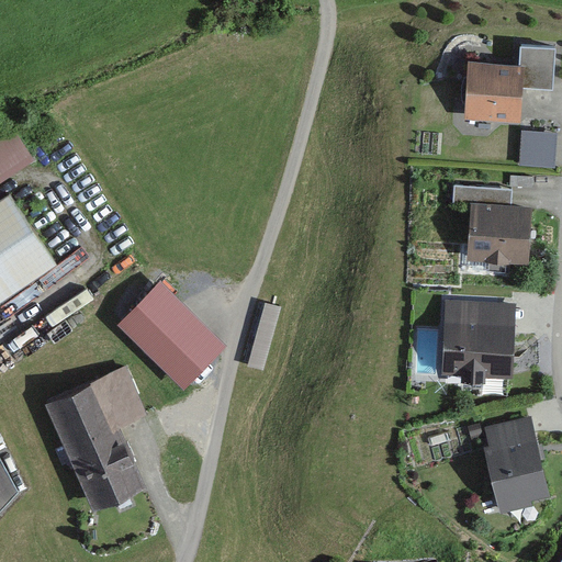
[(517,71),(457,68),(456,120),(515,122),(517,71)]
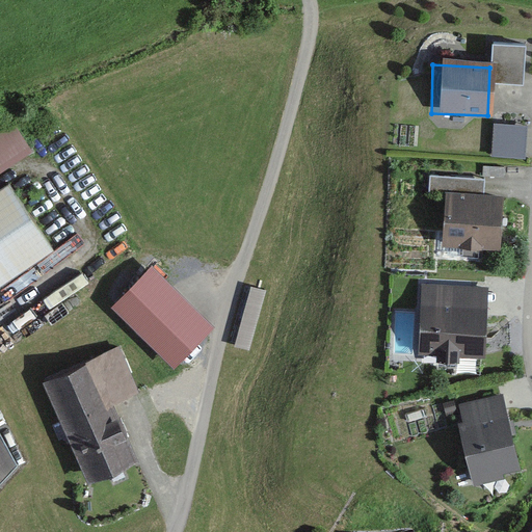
[(525,157),(525,123),(491,122),(491,156),(525,157)]
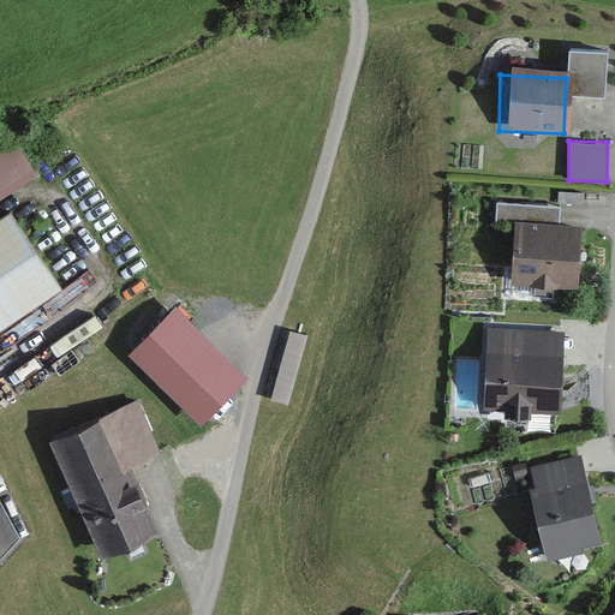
[(19,151),(0,163),(0,199),(35,178),(19,151)]
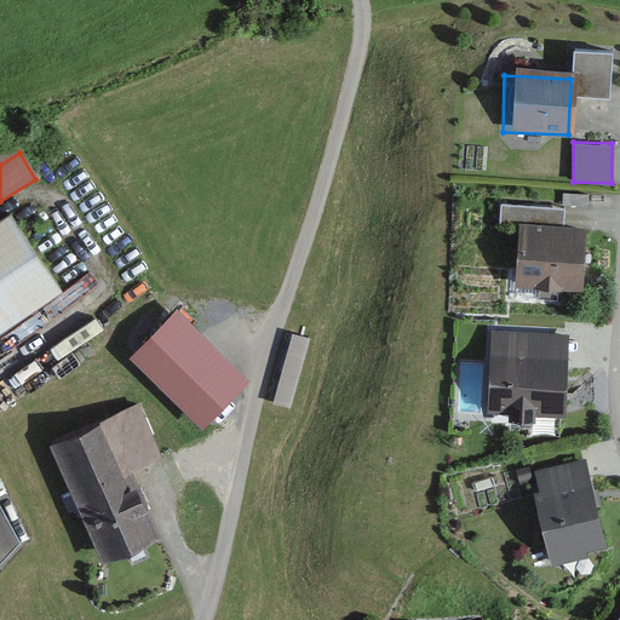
[(11,214),(0,220),(0,329),(59,293),(11,214)]
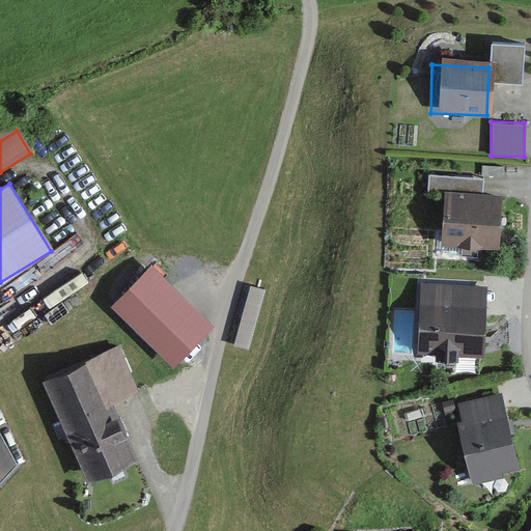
[(496,196),(437,192),(434,245),(493,249),(496,196)]
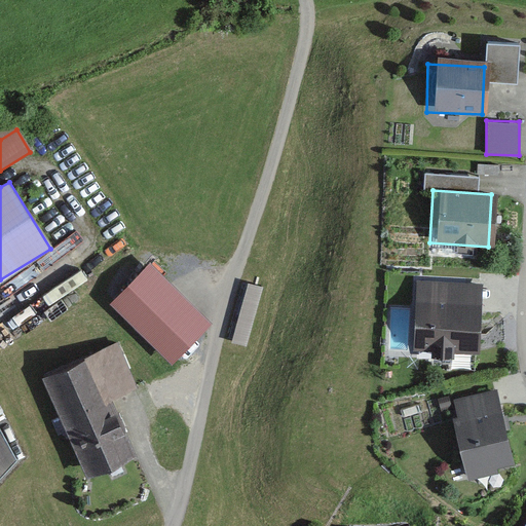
[(202,327),(140,271),(115,299),(177,354),(202,327)]
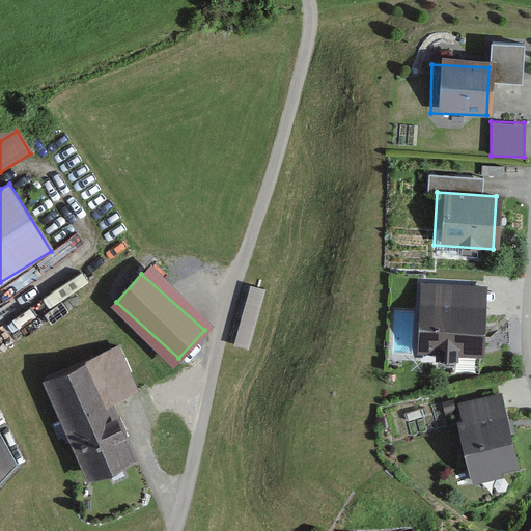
[(484,291),(416,287),(412,355),(480,359),(484,291)]
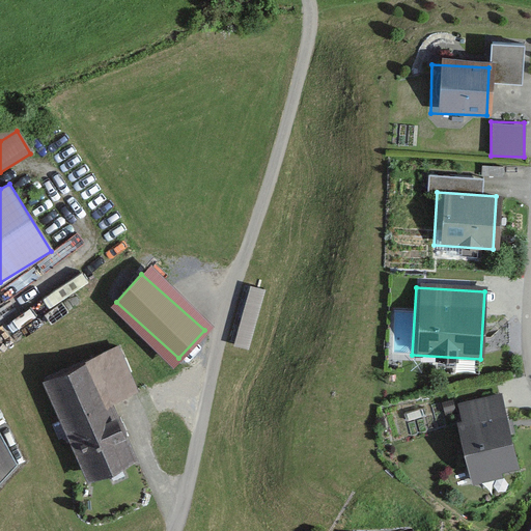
[(240,336),(254,339),(260,310),(247,307),(240,336)]
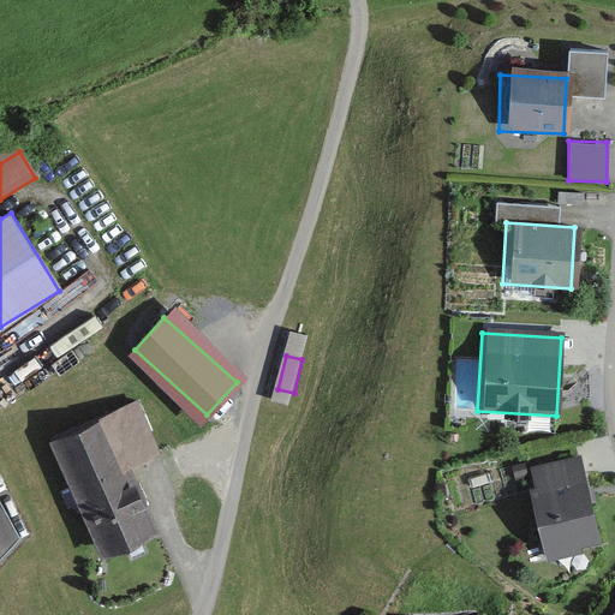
[(136,396),(39,442),(96,565),(156,537),(124,467),(161,449),(136,396)]
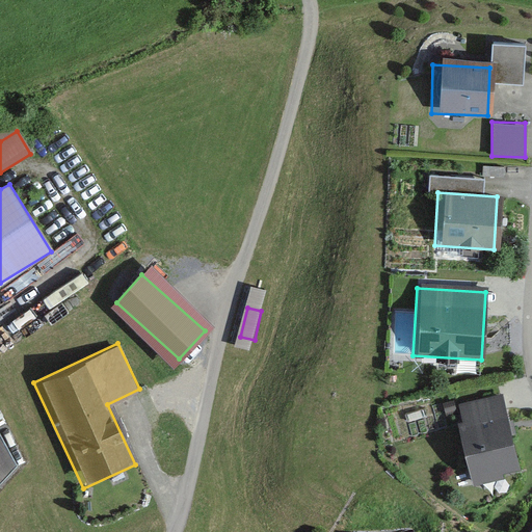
[(501,395),(451,406),(468,481),(517,470),(501,395)]
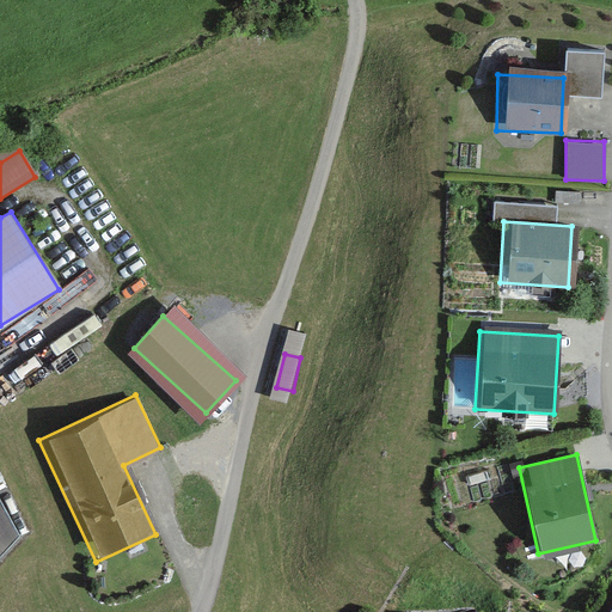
[(0,551),(19,531),(0,496),(0,551)]
